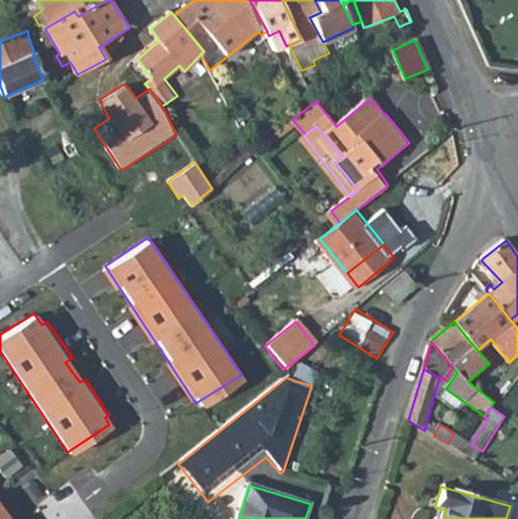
[(9,518),(0,506),(0,496),(0,495),(0,518),(9,518)]
